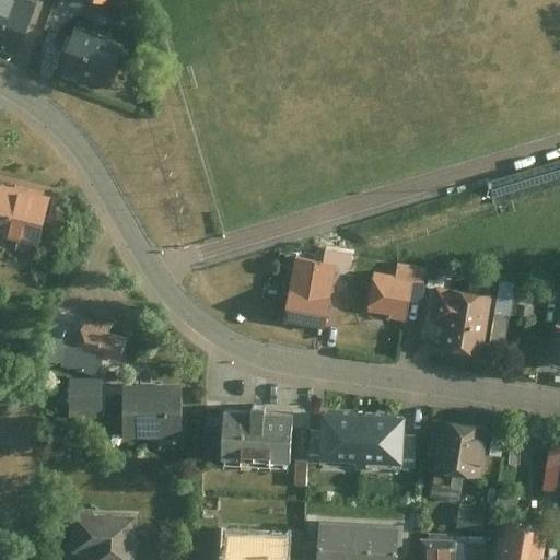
[(33,0),(0,0),(0,47),(16,54),(36,1),(33,0)]
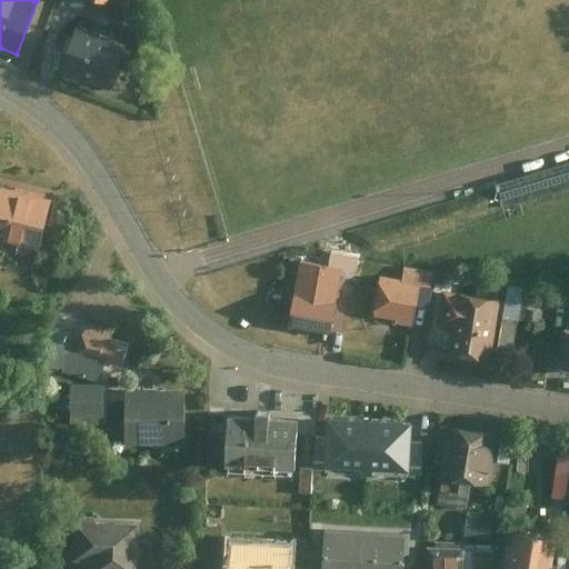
[(61,70),(110,88),(127,43),(78,25),(61,70)]
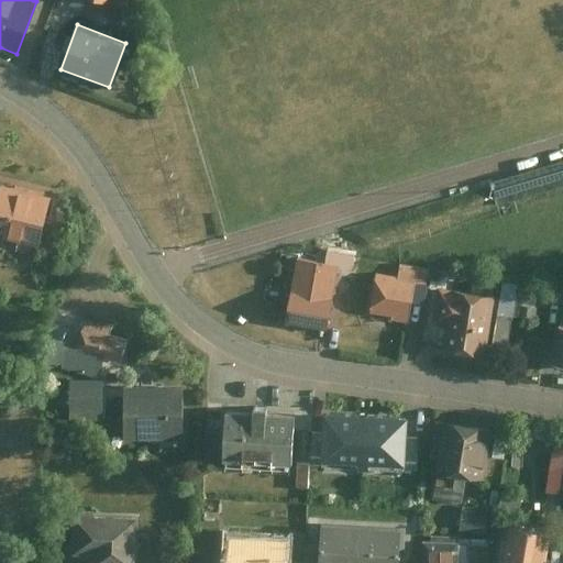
[(562,163),(497,184),(504,207),(562,188),(562,163)]
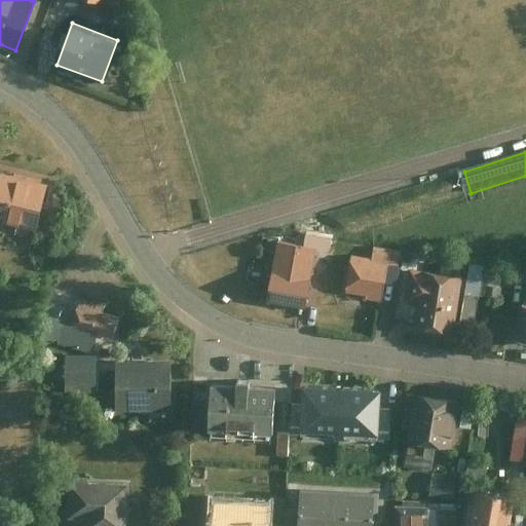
[(0,176),(0,217),(38,227),(49,183),(1,171),(0,176)]
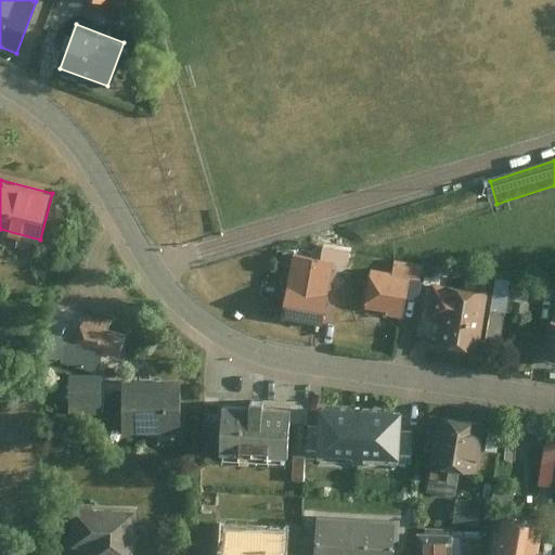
[(333,260),(288,254),(280,317),(324,323),(333,260)]
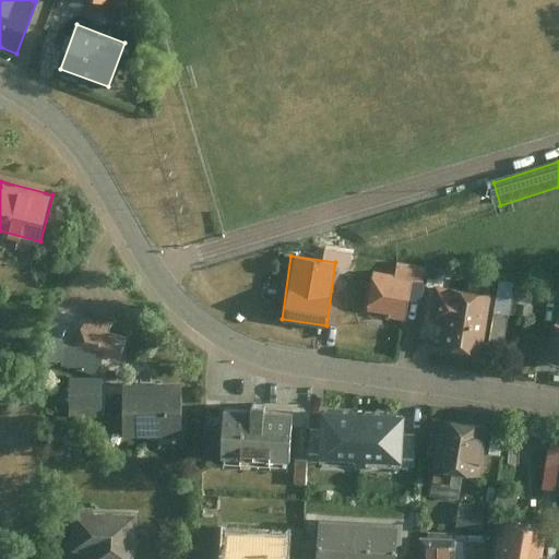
[(395,275),(373,272),(368,308),(406,313),(411,277),(424,280),(426,264),(397,260),(395,275)]
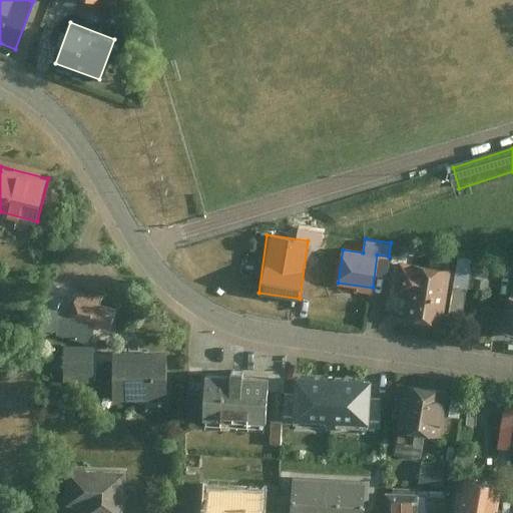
[(456,255),(448,316),(466,318),(470,289),(479,291),(480,285),(490,286),(491,281),(477,279),(478,276),(472,275),(474,258),(456,255)]
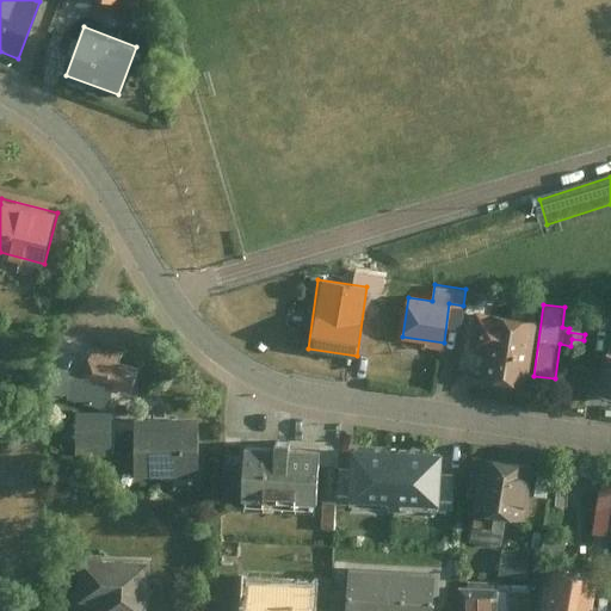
[(537,320),(477,312),(471,350),(485,351),(481,371),(528,378),(537,320)]
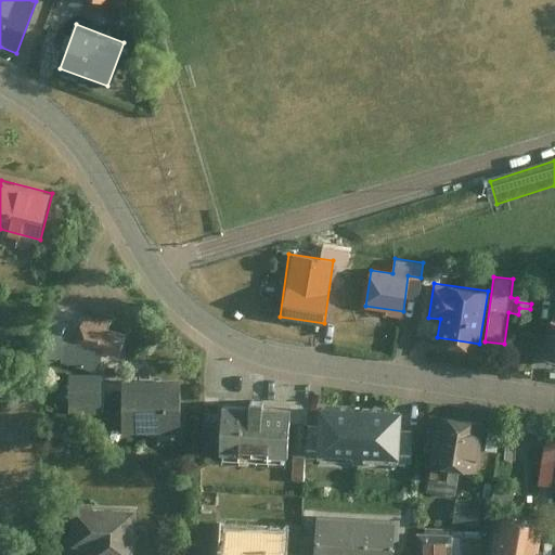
[(113,321),(90,314),(82,337),(114,347),(123,350),(128,334),(111,327),(113,321)]
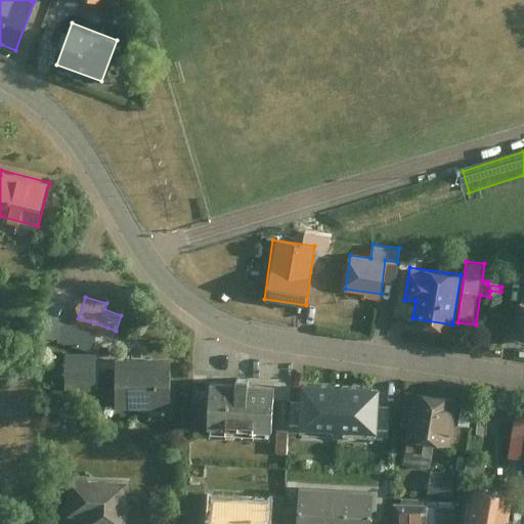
[(523,302),(519,301),(514,337),(523,338),(523,302)]
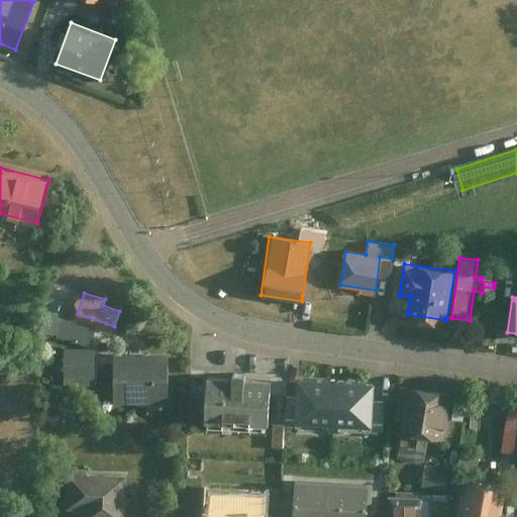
[(77,314),(46,308),(39,333),(100,347),(106,323),(77,314)]
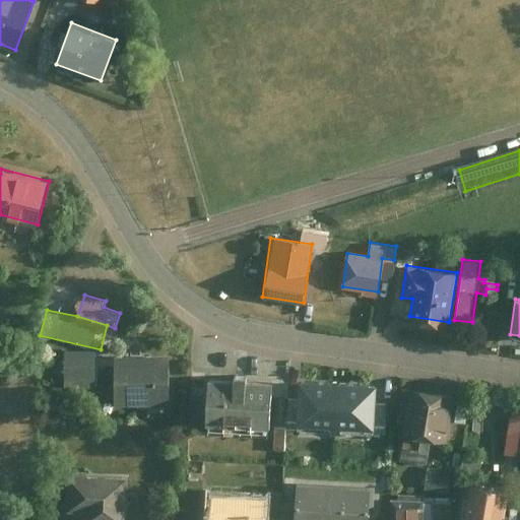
[(101,349),(69,348),(68,380),(100,381),(101,349)]
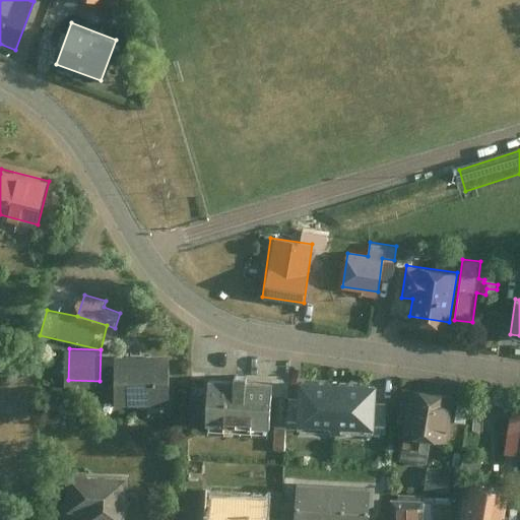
[(169,404),(169,355),(115,355),(115,404),(169,404)]
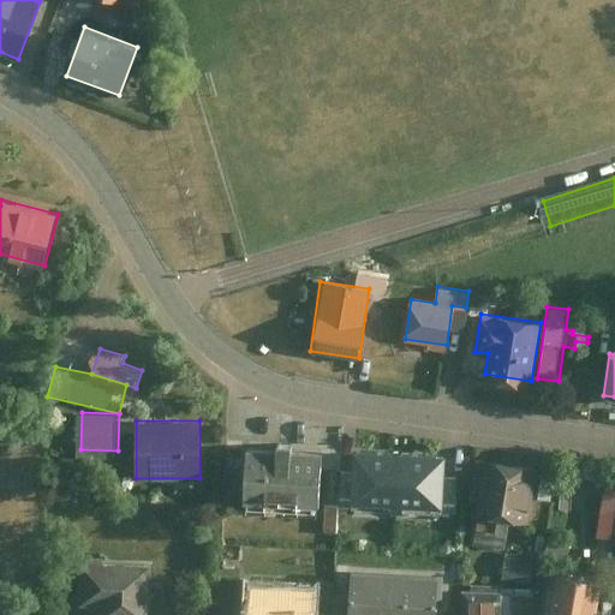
[(356,506),(400,507),(401,458),(357,457),(356,506)]
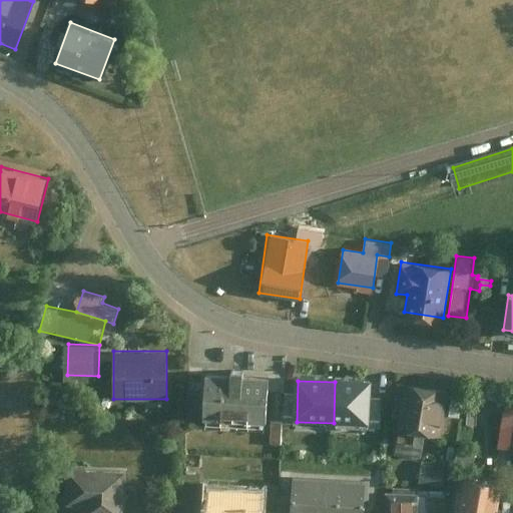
[(225,388),(204,387),(202,431),(266,433),(268,389),(238,388),(238,383),(225,382),(225,388)]
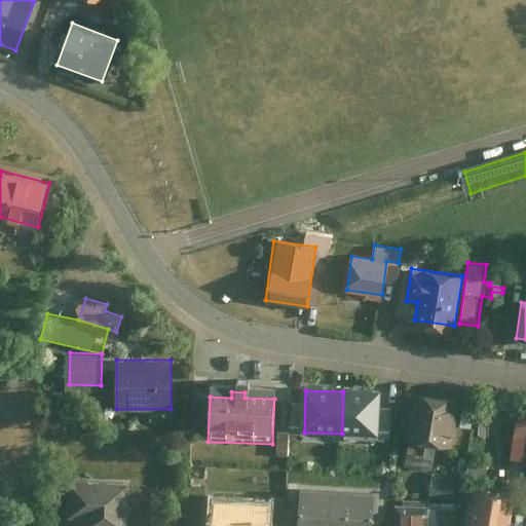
[(343,391),(342,434),(380,435),(381,392),(343,391)]
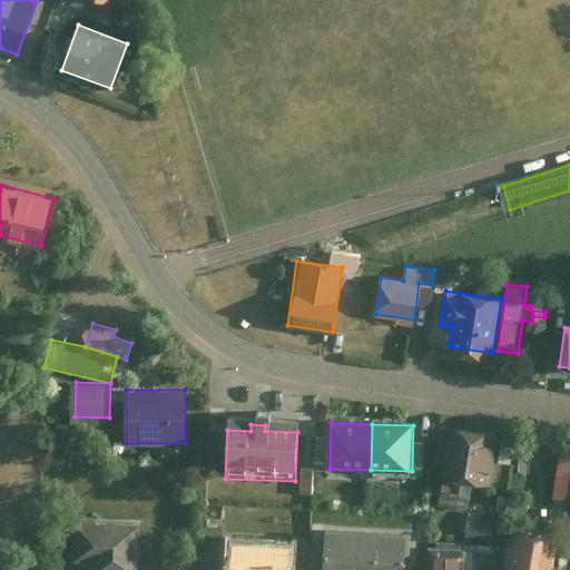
[(500,435),(444,429),(439,474),(490,481),(493,458),(512,460),(514,442),(499,441),(500,435)]
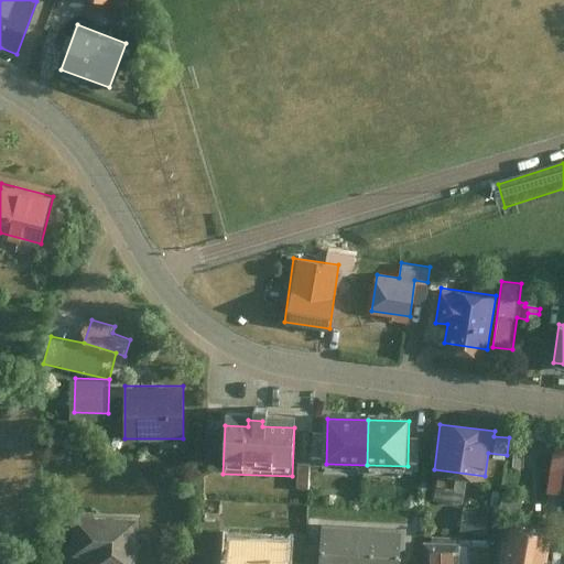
[(548,491),(563,494),(563,454),(553,453),(548,491)]
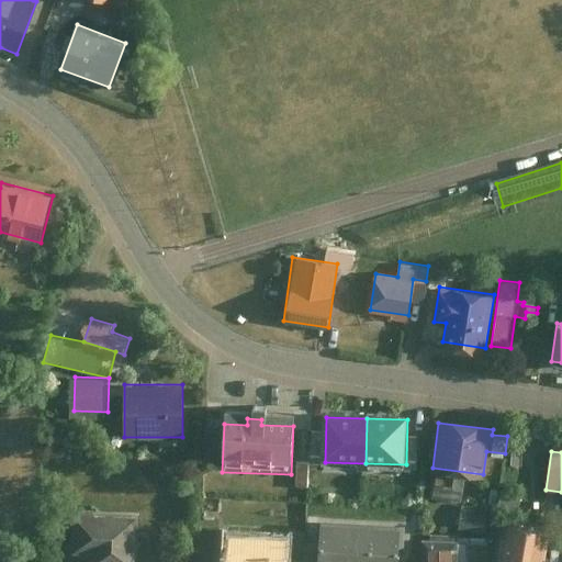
[(489,512),(461,508),(458,534),(485,537),(489,512)]
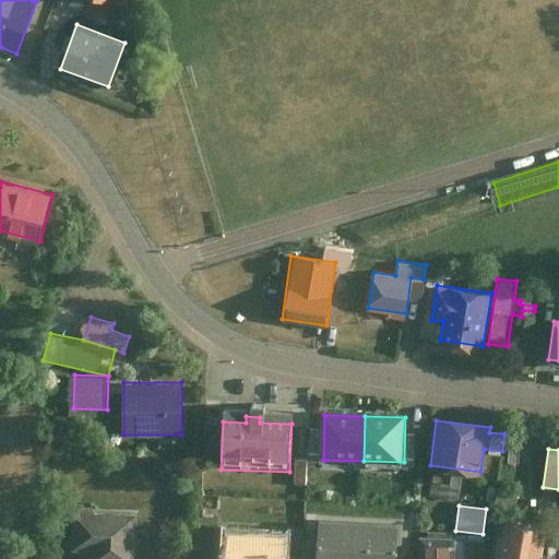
[(134,558),(135,513),(74,512),(74,550),(92,550),(91,558),(134,558)]
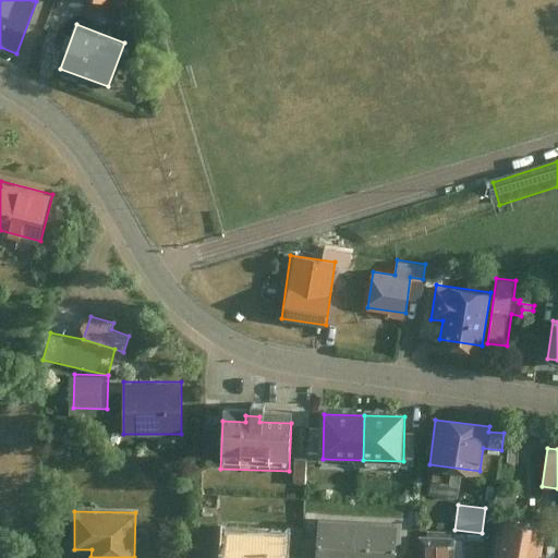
[(541,557),(546,526),(501,519),(495,557),(541,557)]
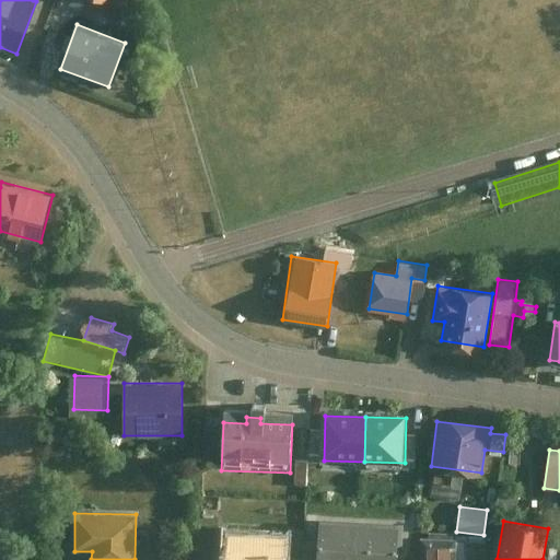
[(319,543),(318,559),(397,559),(399,524),(321,522),(319,543)]
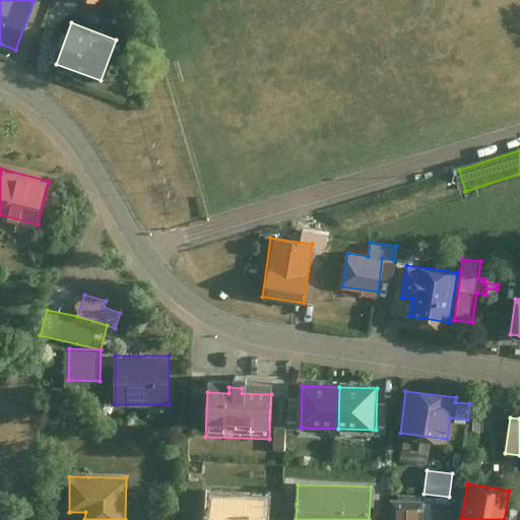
[(266,494),(212,492),(211,519),(264,519),(265,517),(266,494)]
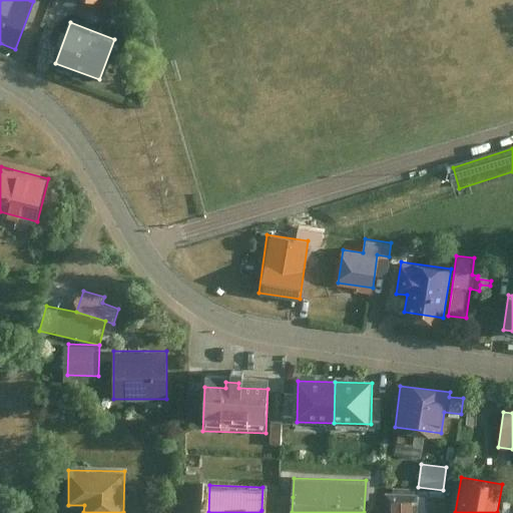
[(396,496),(397,501),(413,501),(413,512),(422,512),(421,512),(444,512),(447,500),(431,498),(431,492),(419,493),(419,497),(412,497),(411,490),(396,490),(396,496)]
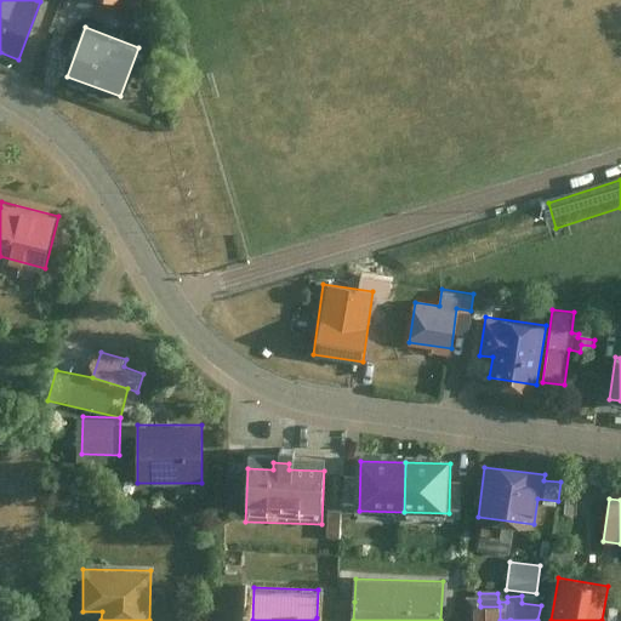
[(353,620),(354,602),(336,600),(336,619),(335,620),(353,620)]
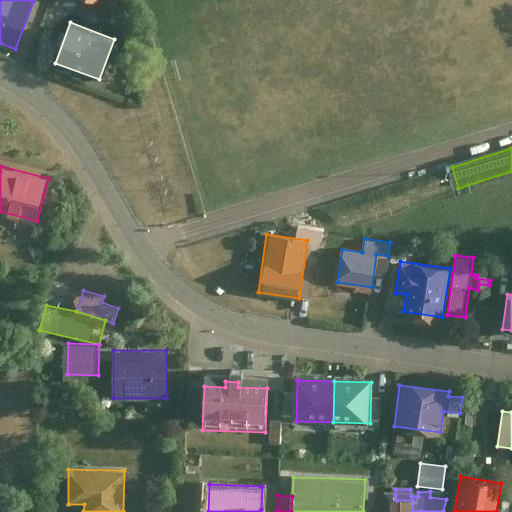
[(511,511),(511,499),(503,499),(501,511),(511,511)]
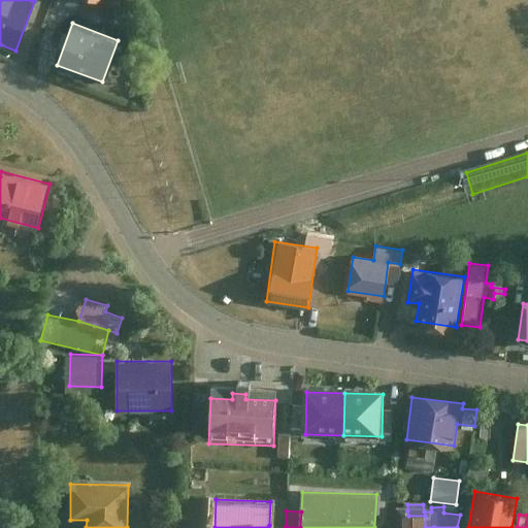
[(433,527),(434,527),(425,527),(425,516),(408,516),(398,517),(398,527),(433,527)]
